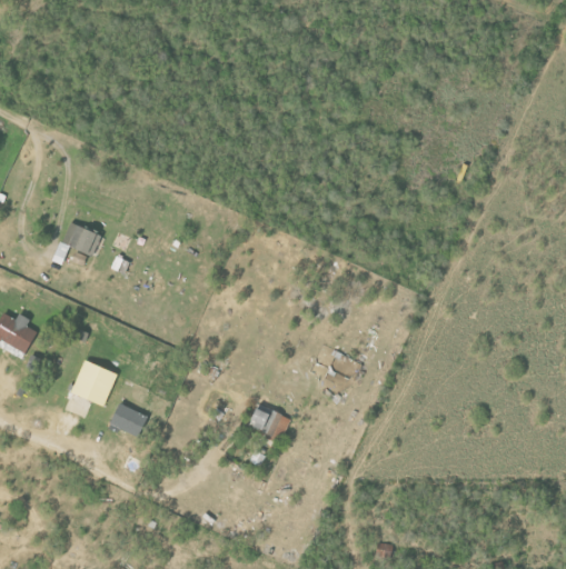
[(69,246),(92,256),(101,236),(69,221),(52,261),(61,265),(69,246)]
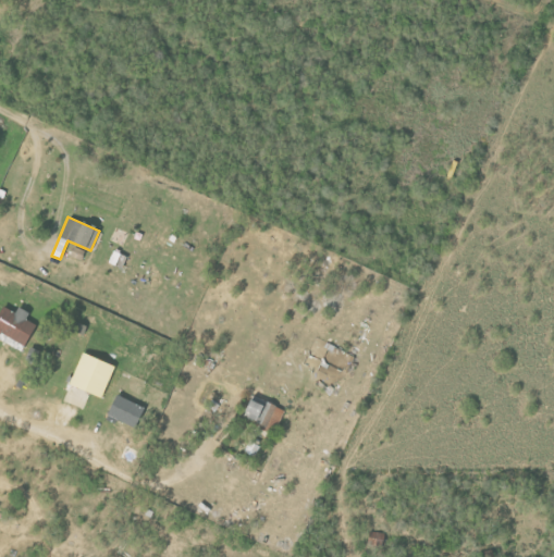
[(3,343),(21,351),(34,325),(24,320),(28,312),(17,307),(14,312),(1,306),(0,308),(0,335),(5,337),(3,343)]
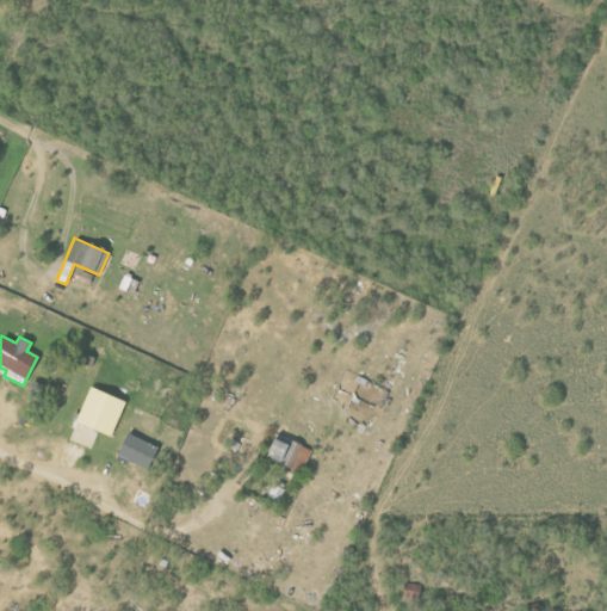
[(111,437),(125,401),(90,387),(75,421),(111,437)]
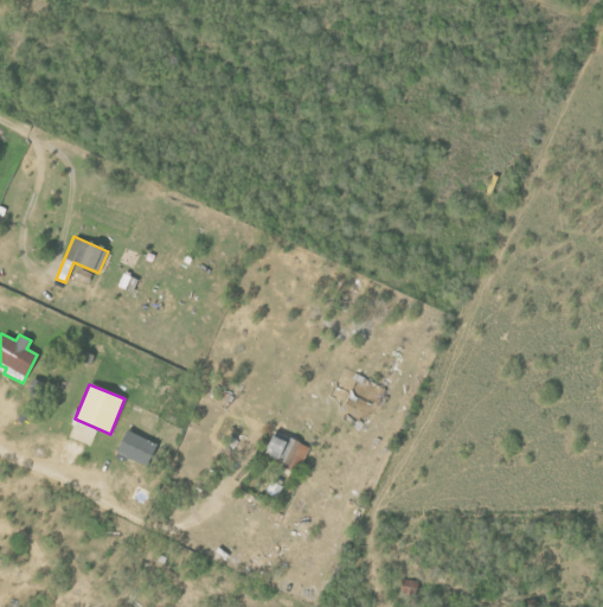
[(156,445),(126,430),(115,452),(146,467),(156,445)]
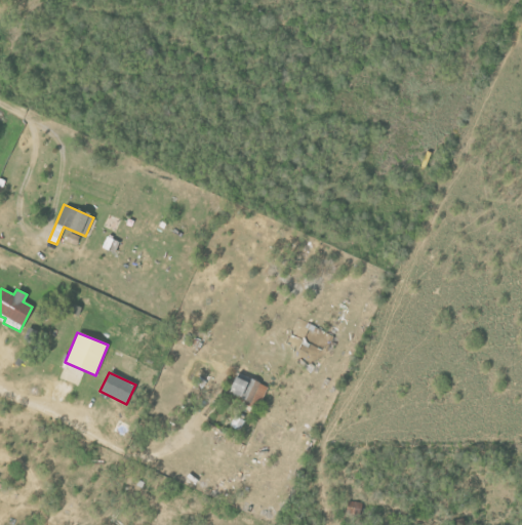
[(241,403),(258,408),(266,385),(235,375),(230,393),(243,397),(241,403)]
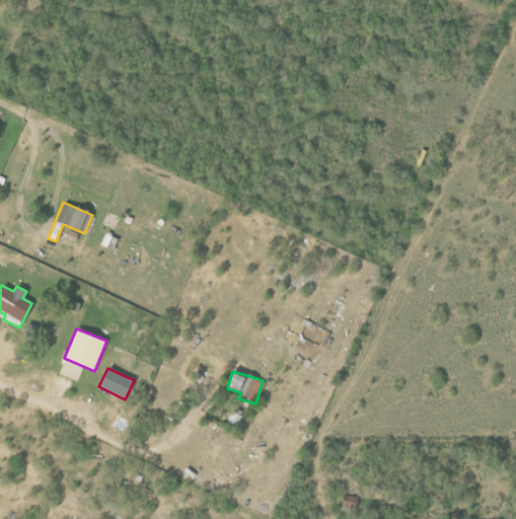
[(225,420),(234,426),(240,417),(231,411),(225,420)]
